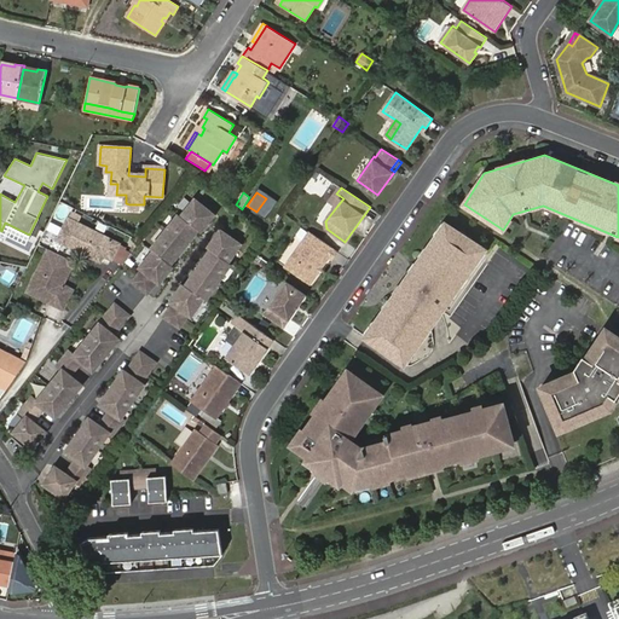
[(343,198),(336,194),(330,202),(337,206),(343,198)]
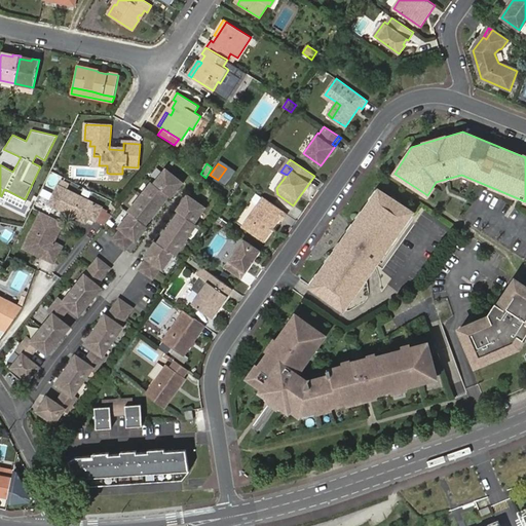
[(182,181),(165,168),(154,183),(167,194),(170,196),(182,181)]
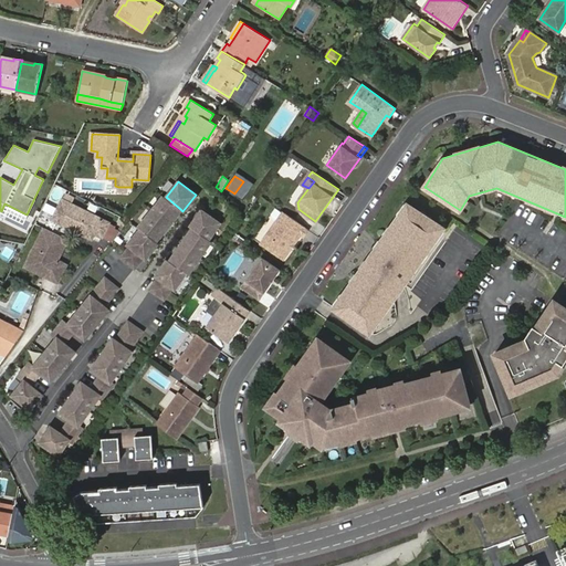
[(287,201),(294,206),(306,189),(301,184),(287,201)]
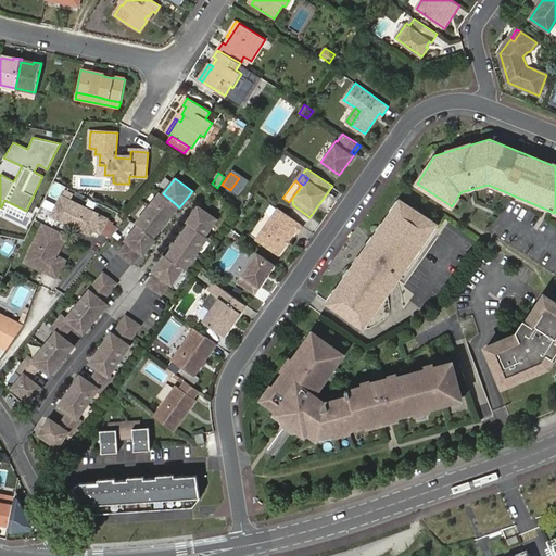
[(163,193),(161,192),(149,207),(165,222),(177,205),(163,193)]
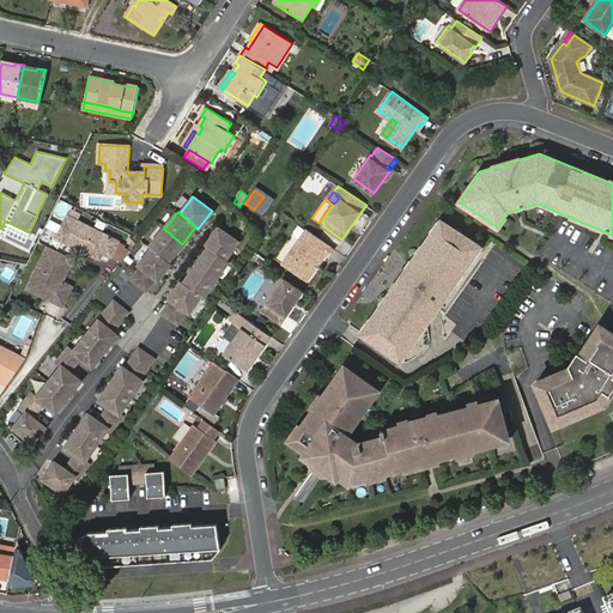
[(68,228),(62,241),(99,259),(103,253),(111,256),(122,262),(131,250),(123,247),(126,244),(119,241),(67,216),(62,225),(68,228)]
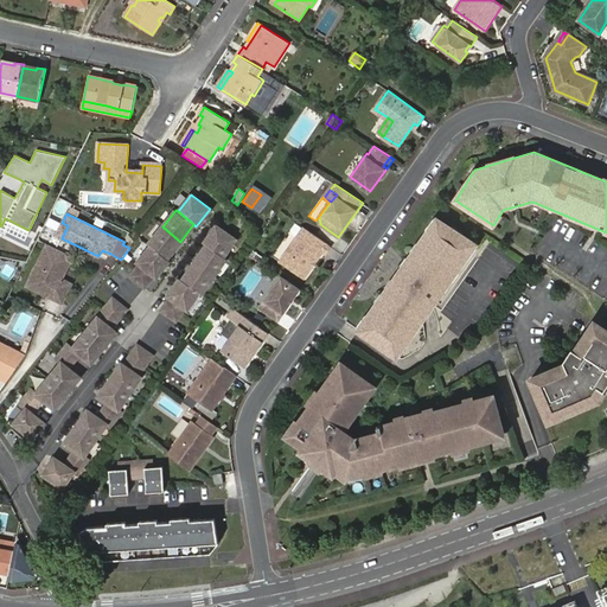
[(397,356),(475,244),(438,219),(359,328),(397,356)]
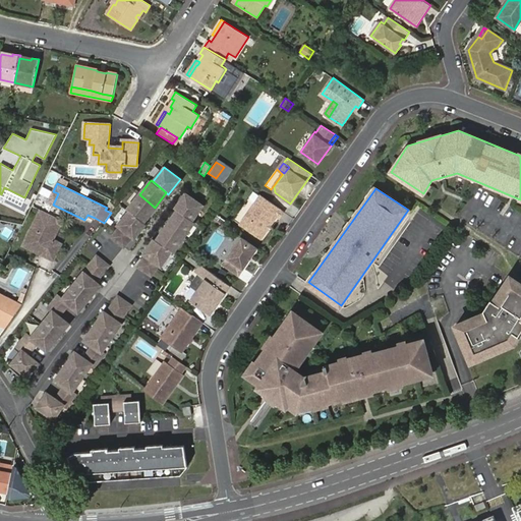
[(49,201),(53,205),(58,193),(53,191),(49,201)]
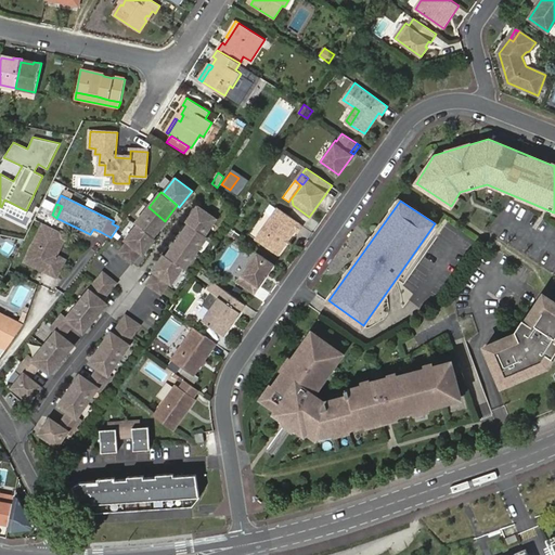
[(302,224),(278,207),(276,208),(270,204),(266,209),(266,211),(271,215),(254,240),(275,256),(294,230),(297,232),(302,224)]
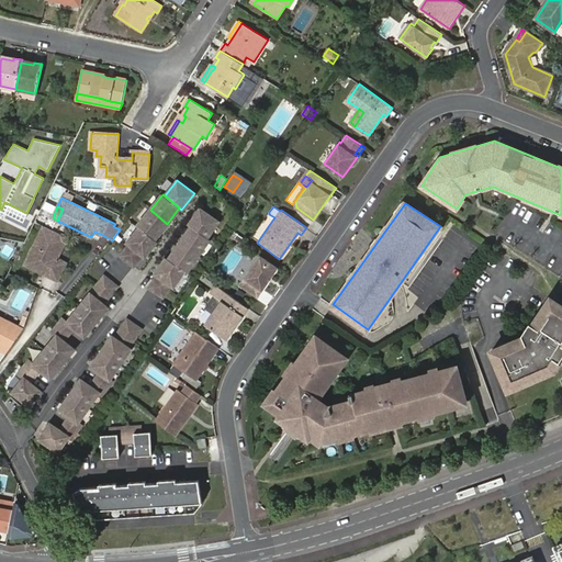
[(167,224),(150,210),(137,225),(139,227),(155,239),(167,224)]
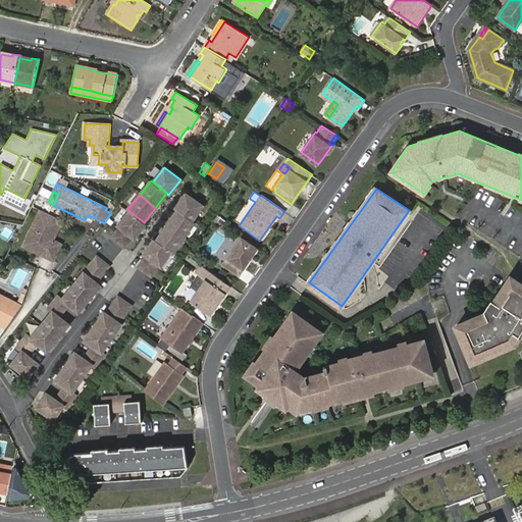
[(188,195),(176,210),(178,211),(192,220),(203,205),(188,195)]
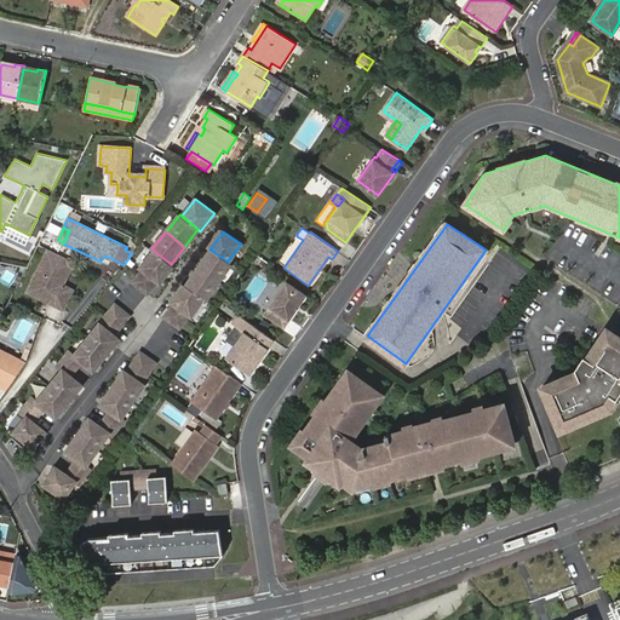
[(74,262),(49,250),(30,286),(55,298),(52,303),(63,309),(73,290),(62,285),(74,262)]
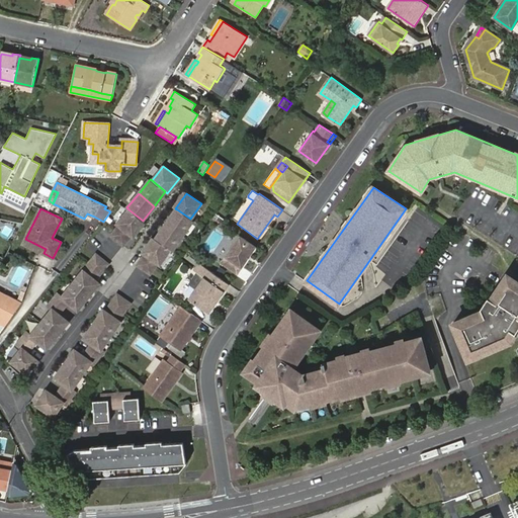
[(143,221),(128,209),(117,224),(118,226),(125,231),(132,236),(133,237),(145,222),(143,221)]
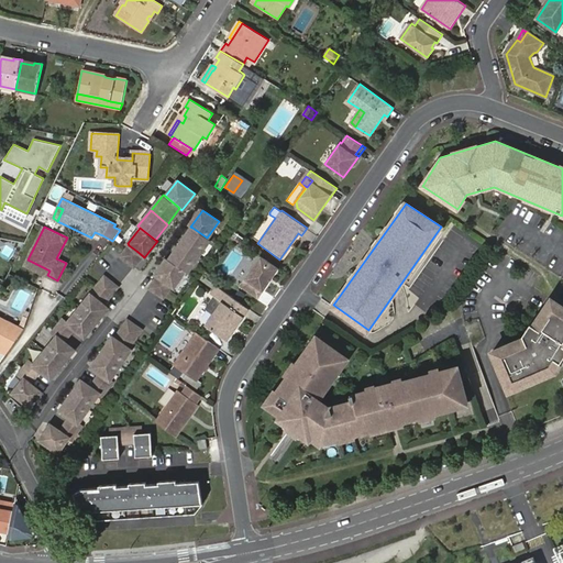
[(192,228),(180,244),(199,256),(211,241),(208,239),(192,228)]
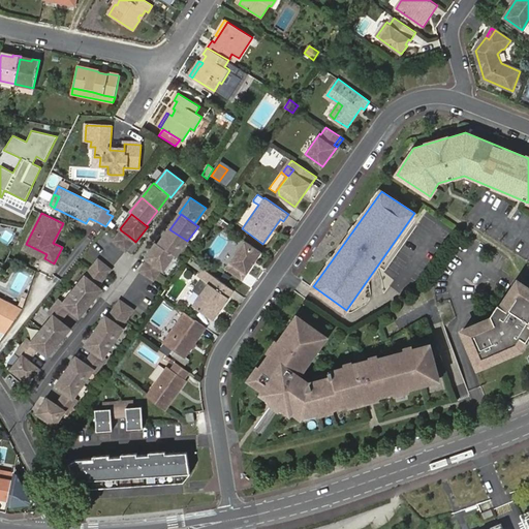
[(219,217),(216,220),(227,227),(229,224),(219,217)]
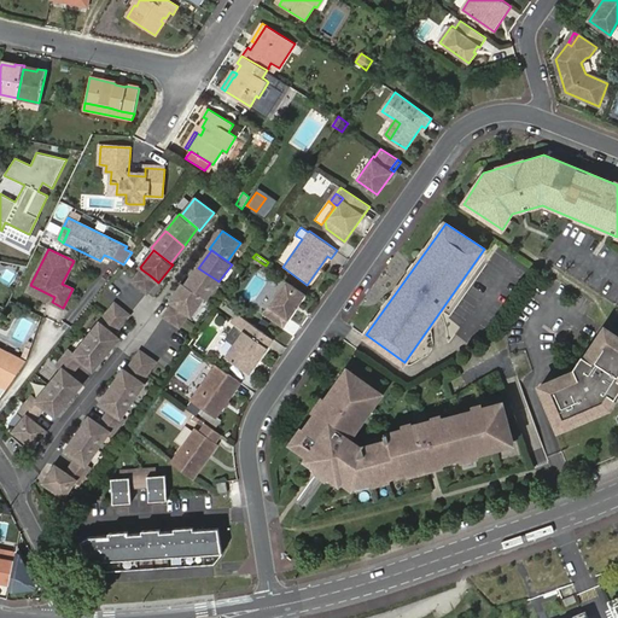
[(198,268),(186,286),(204,298),(207,299),(219,281),(198,268)]
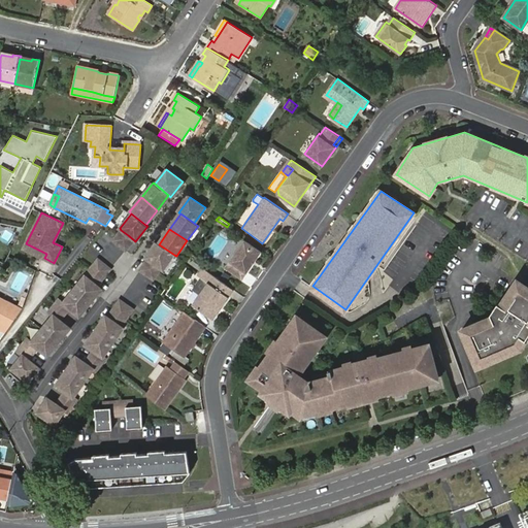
[(128,235),(121,230),(113,240),(120,245),(128,235)]
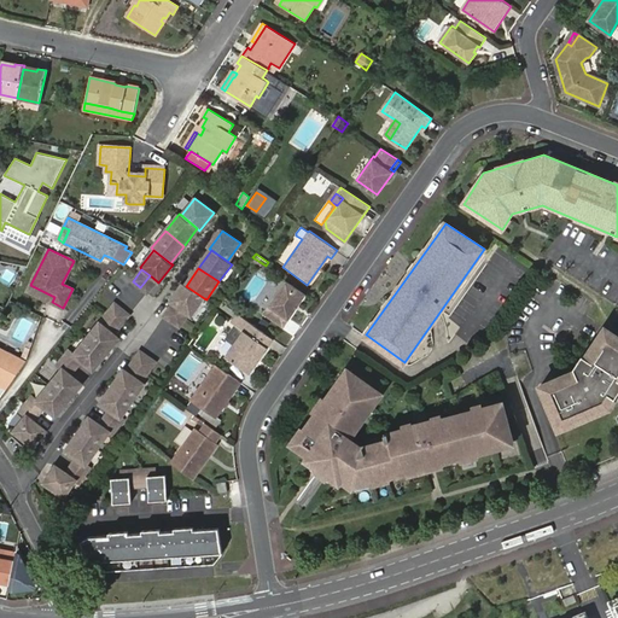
[(157,281),(150,275),(140,287),(147,293),(157,281)]
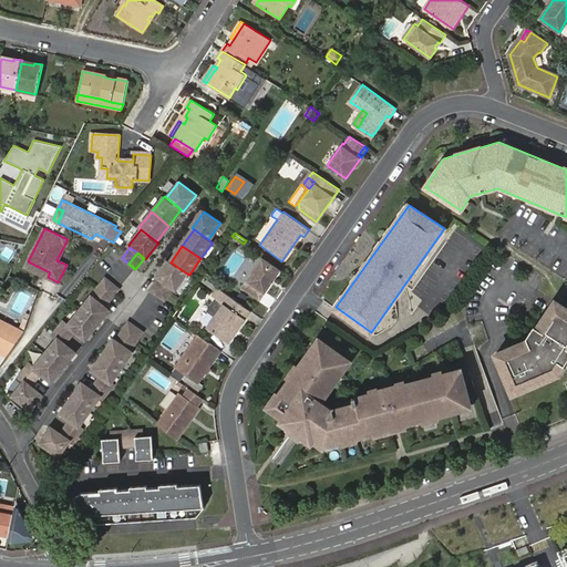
[(281,271),(263,258),(241,288),(259,300),(281,271)]
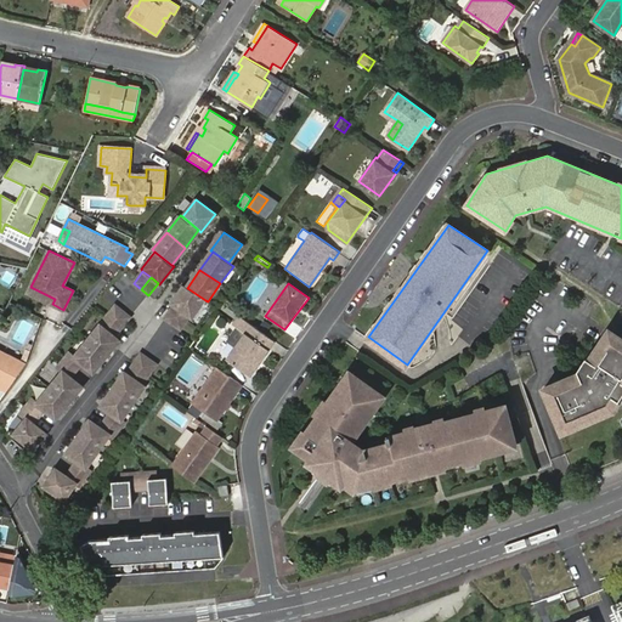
[(185,286),(173,304),(175,305),(182,311),(190,316),(192,318),(205,300),(187,288),(185,286)]
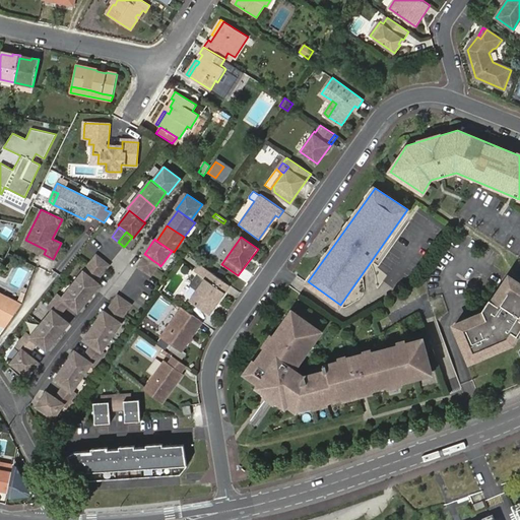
[(46,250),(25,240),(23,244),(44,254),(46,250)]
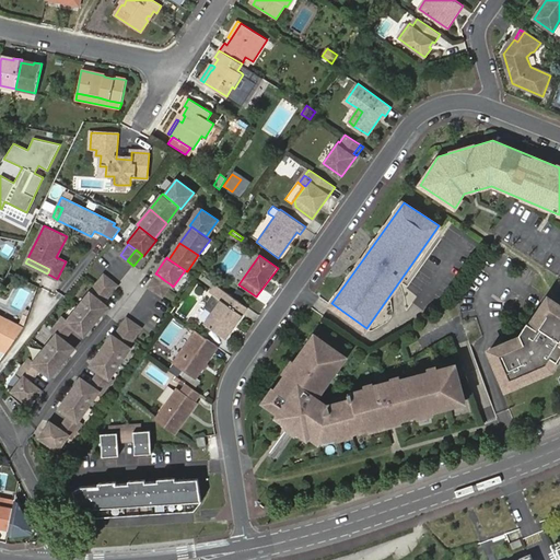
[(216,284),(200,273),(198,277),(213,289),(216,284)]
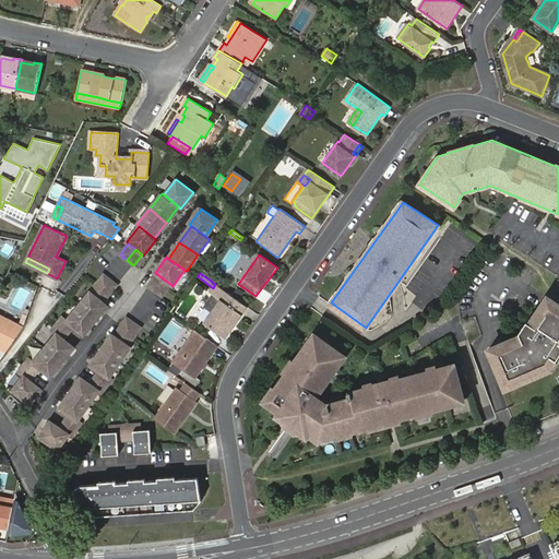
[(110,280),(104,274),(95,285),(102,289),(110,280)]
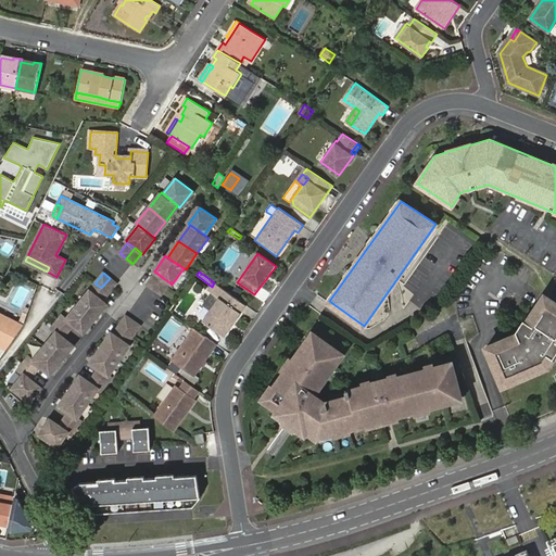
[(163,278),(156,273),(148,285),(154,289),(163,278)]
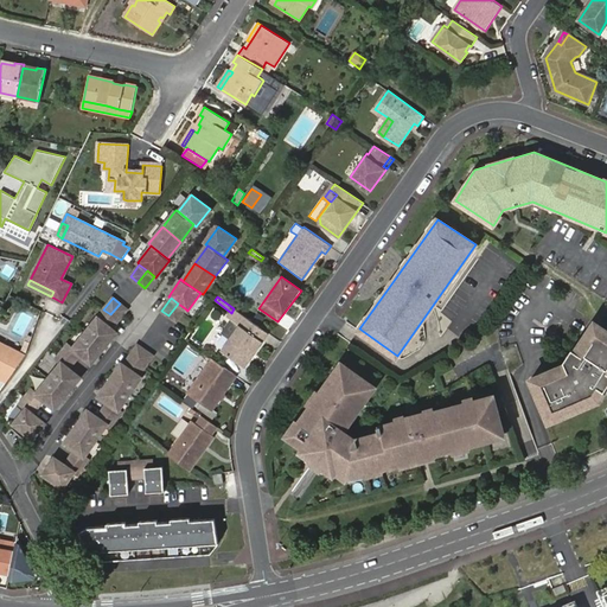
[(127,310),(120,304),(110,314),(117,320),(127,310)]
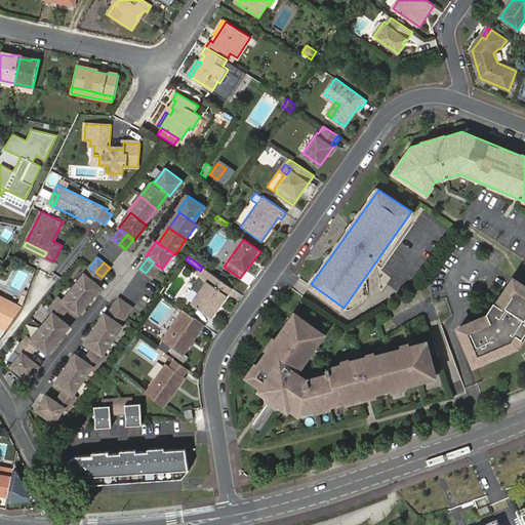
[(160,267),(154,263),(146,273),(153,278),(160,267)]
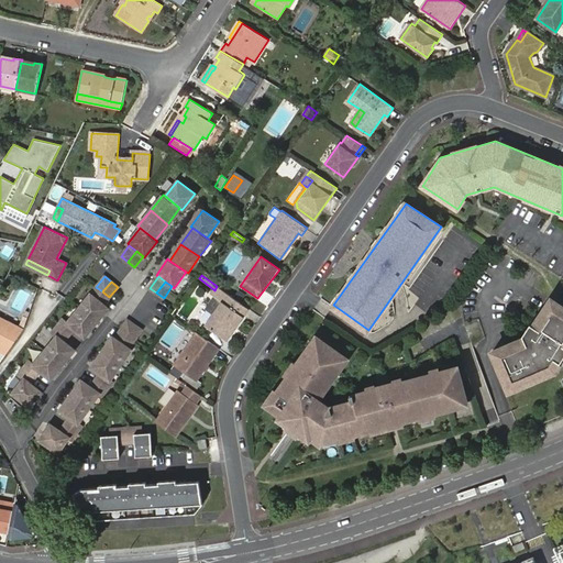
[(251,309),(217,286),(214,290),(212,293),(223,300),(216,311),(216,312),(207,323),(229,340),(251,309)]
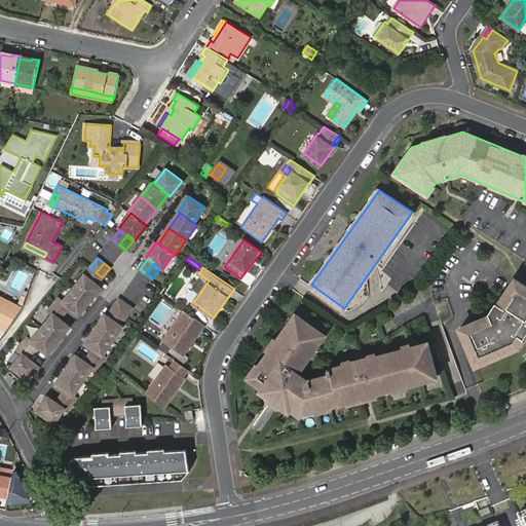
[(96,272),(89,268),(84,274),(97,284),(102,277),(96,272)]
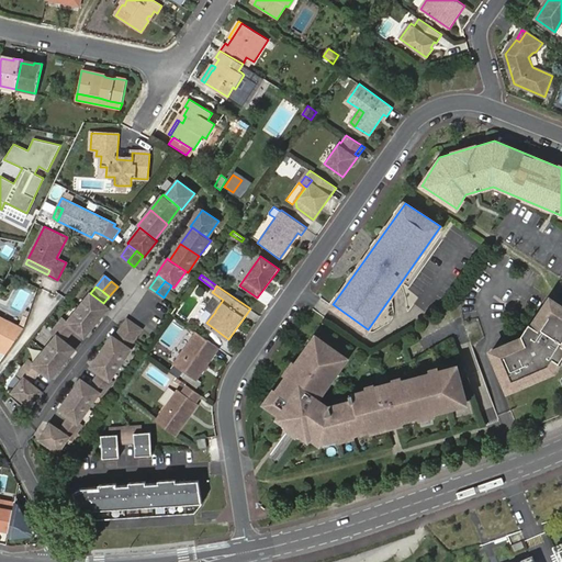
[(103,303),(90,293),(78,307),(97,322),(109,307),(103,303)]
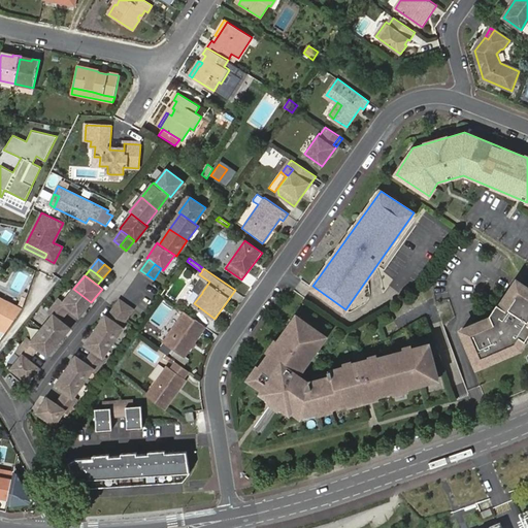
[(202,292),(209,282),(203,277),(196,288),(202,293),(202,292)]
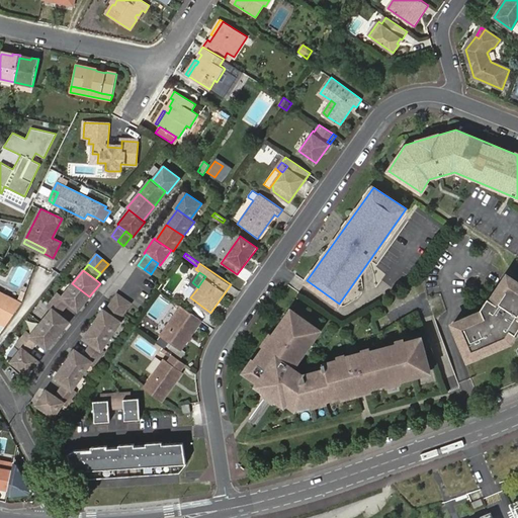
[(517,329),(517,281),(508,275),(493,298),(487,308),(483,310),(452,322),(468,359),(510,341),(509,338),(513,332),(515,334),(517,329)]
